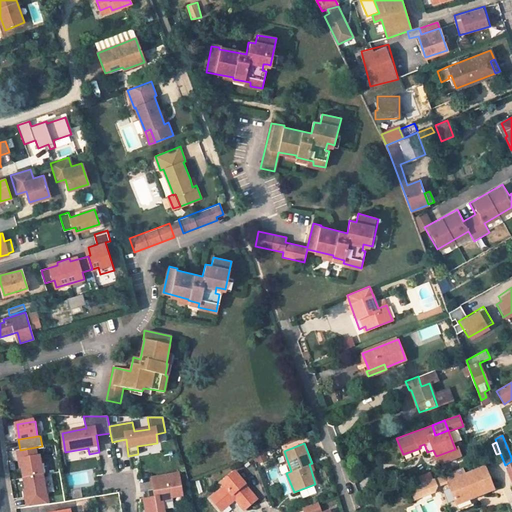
[(37,456),(36,447),(20,450),(29,507),(48,504),(40,456),(37,456)]
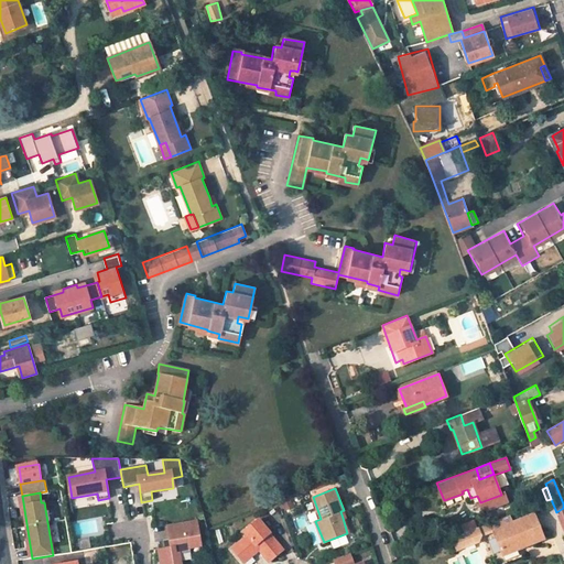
[(508,502),(505,494),(501,495),(480,502),(484,511),(508,502)]
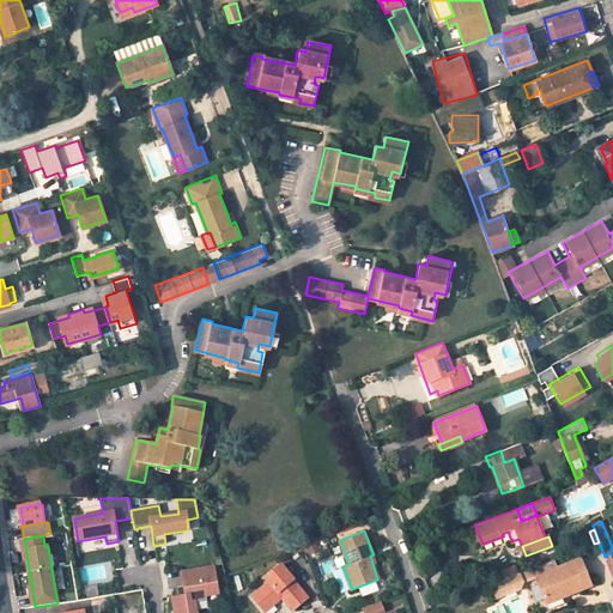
[(554,560),(534,568),(491,583),(496,596),(523,590),(525,588),(539,584),(544,600),(559,593),(560,598),(592,586),(581,559),(557,569),(554,560)]
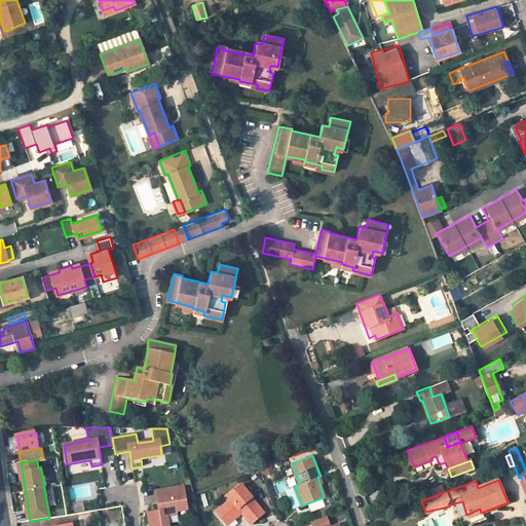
[(239,484),(227,494),(230,498),(216,512),(224,521),(232,514),(235,518),(241,512),(252,524),(264,512),(239,484)]
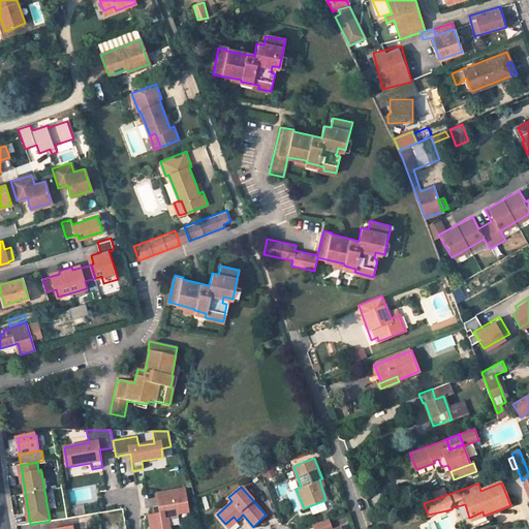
[(184,488),(156,493),(158,505),(151,506),(152,516),(148,517),(150,528),(168,528),(167,520),(179,519),(178,515),(188,512),(184,488)]
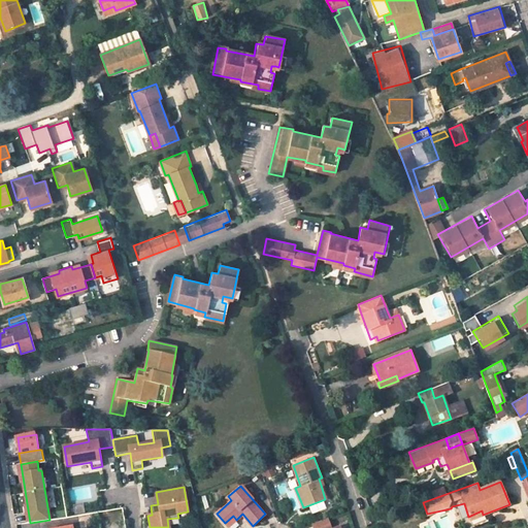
[(228,527),(236,520),(233,516),(225,523),(228,527)]
